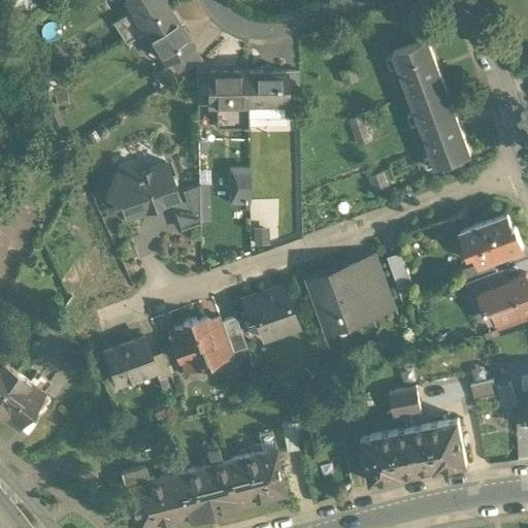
[(162,0),(125,0),(132,12),(114,24),(127,43),(144,32),(172,14),(162,0)]
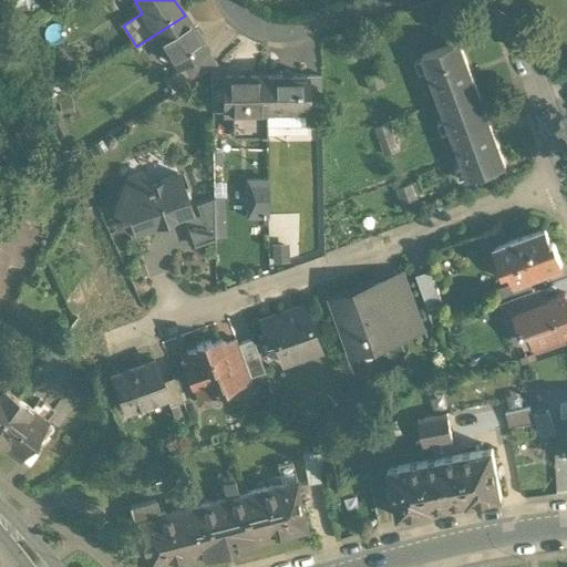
[(185,16),(155,34),(176,68),(206,50),(185,16)]
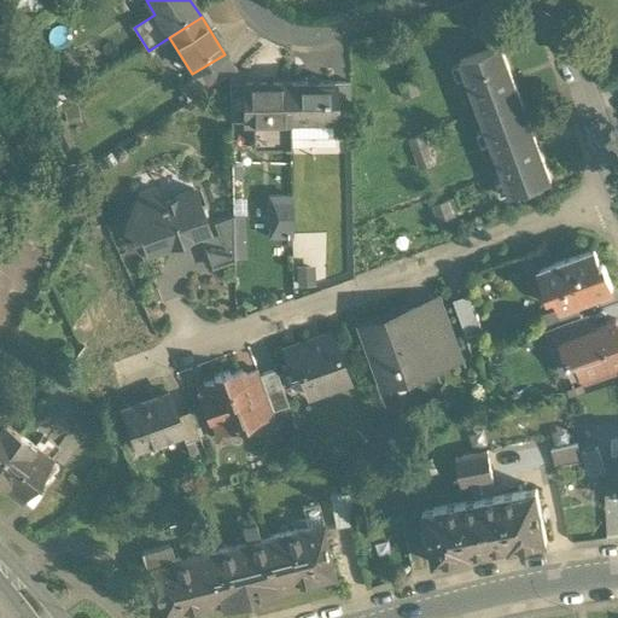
[(548,184),(499,50),(461,63),(511,198),(548,184)]
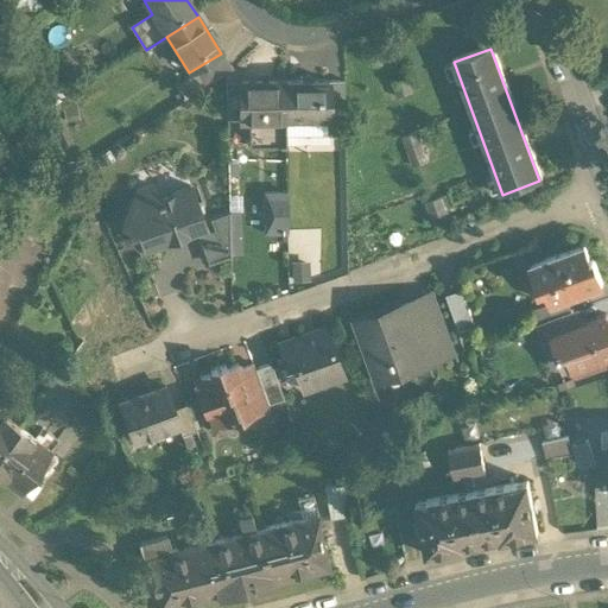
[(109,73),(101,58),(87,67),(96,81),(109,73)]
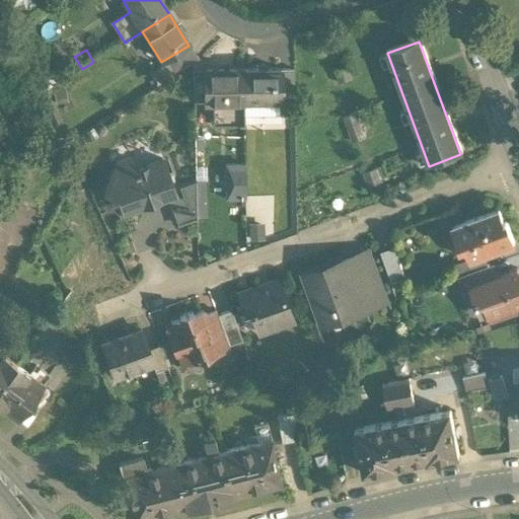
[(192,50),(167,65),(174,76),(199,61),(192,50)]
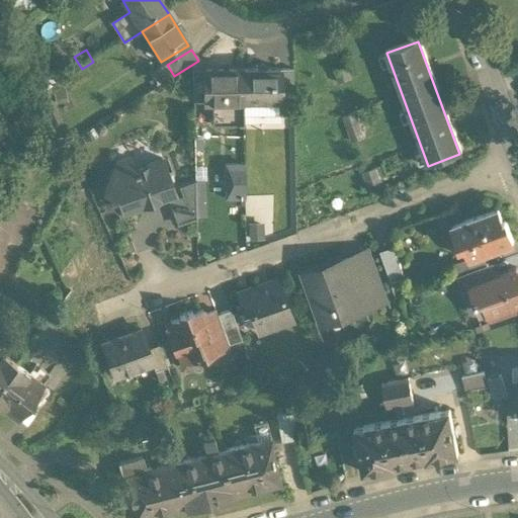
[(93,62),(82,69),(88,79),(100,72),(93,62)]
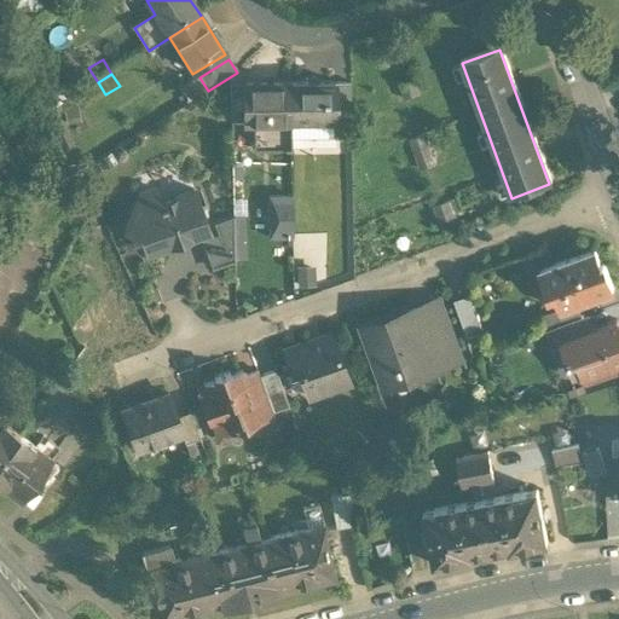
[(412,82),(398,87),(404,103),(418,97),(412,82)]
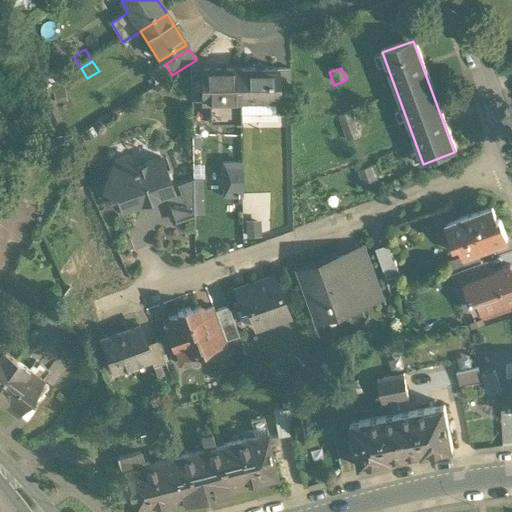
[(274,102),(275,117),(290,116),(290,70),(275,71),(276,102),(274,102)]
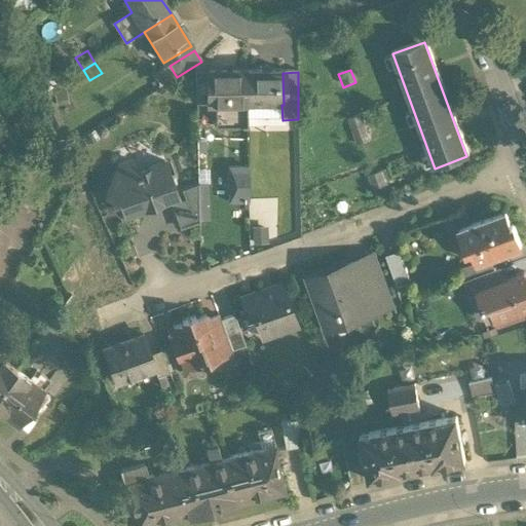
[(208,74),(208,76),(209,106),(215,106),(215,130),(248,129),(247,105),(246,73),(208,74)]
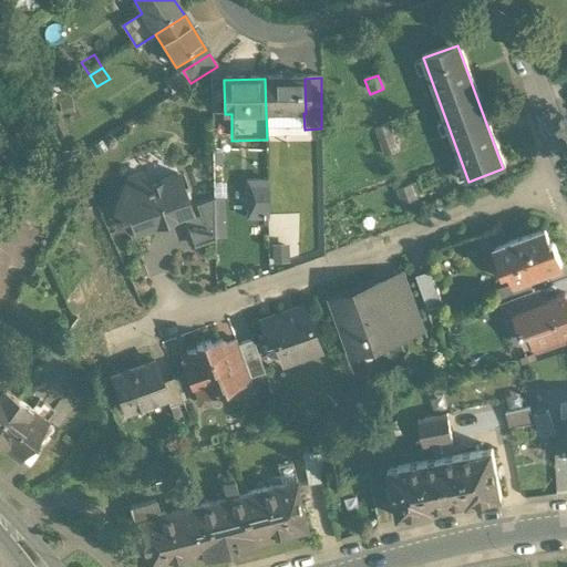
[(305,79),(265,79),(266,113),(303,113),(306,113),(305,79)]
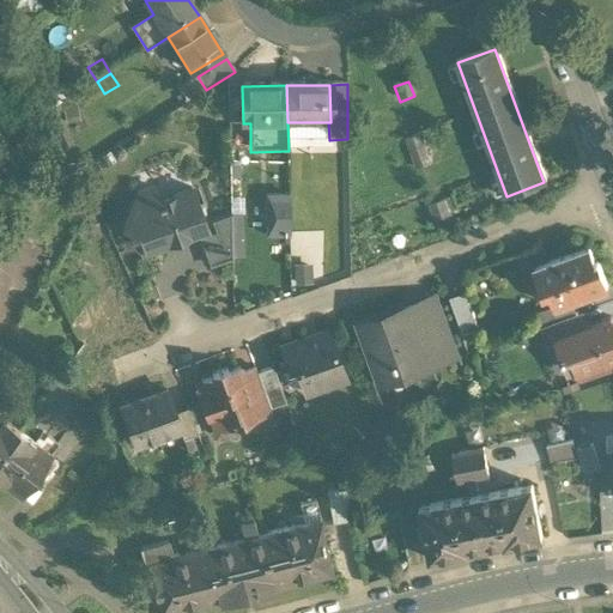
[(242,89),(228,89),(228,125),(243,123),(242,89)]
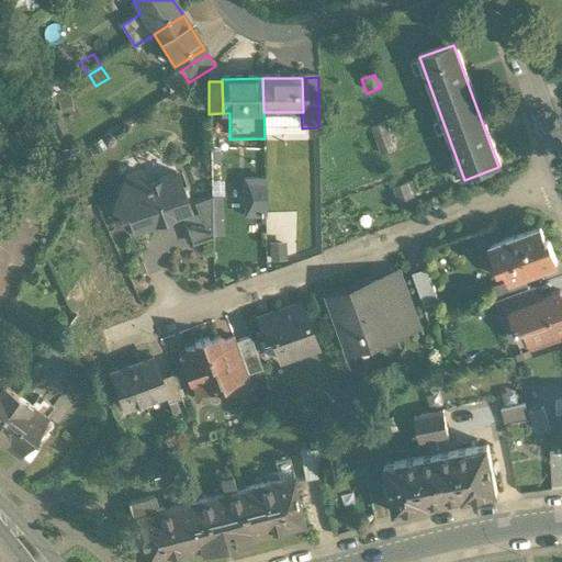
[(384,124),(371,128),(381,157),(395,152),(384,124)]
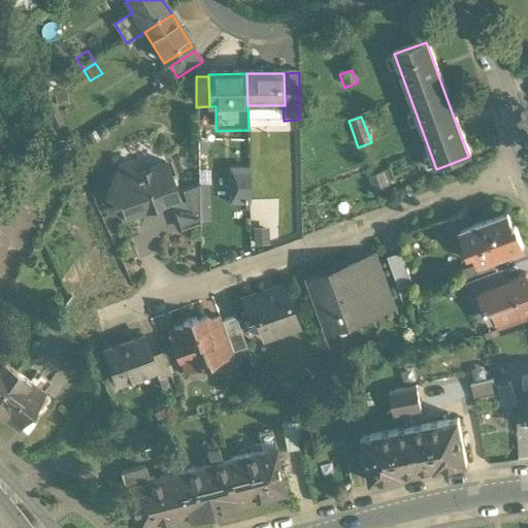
[(164,164),(149,170),(150,172),(138,176),(120,168),(106,199),(121,205),(125,219),(146,210),(153,213),(158,211),(161,205),(177,199),(164,164)]
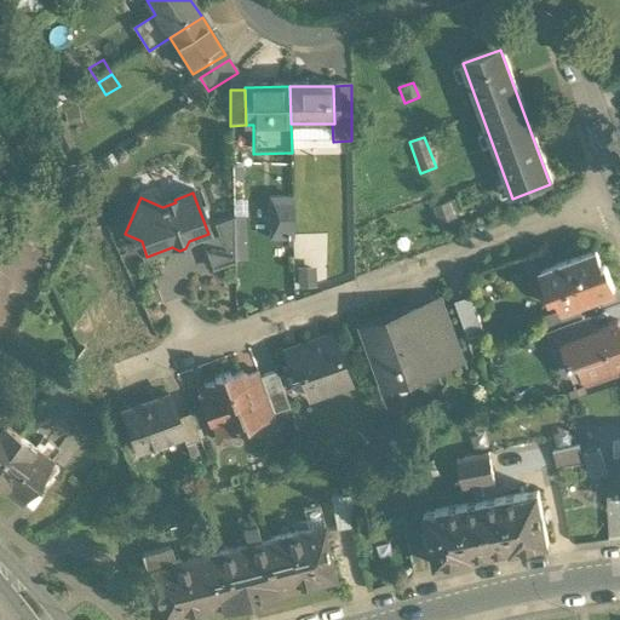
[(292,199),(269,199),(270,241),(293,241),(292,199)]
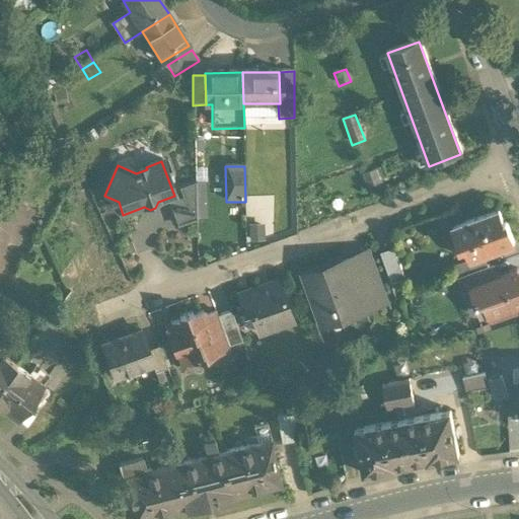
[(376,170),(363,175),(368,189),(381,183),(376,170)]
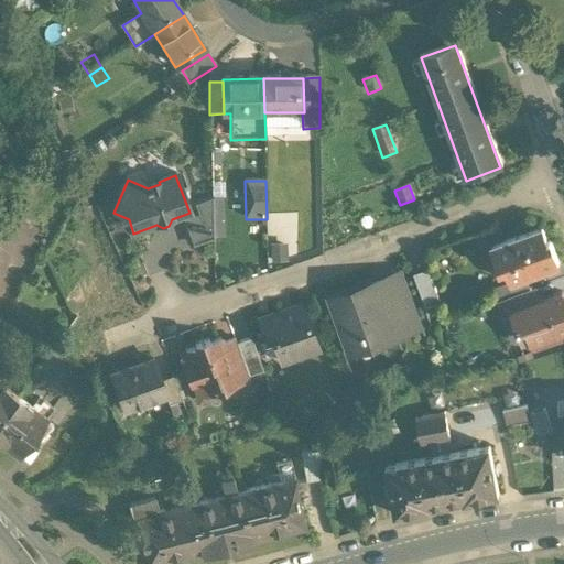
[(0,230),(9,218),(12,219),(18,212),(0,201),(0,230)]
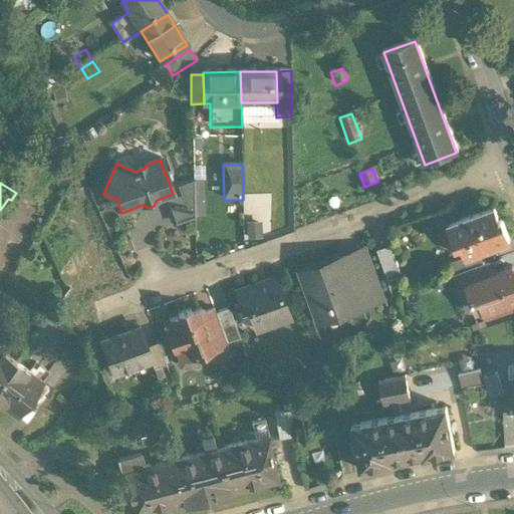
[(181,197),(167,202),(176,226),(194,219),(193,183),(178,189),(181,197)]
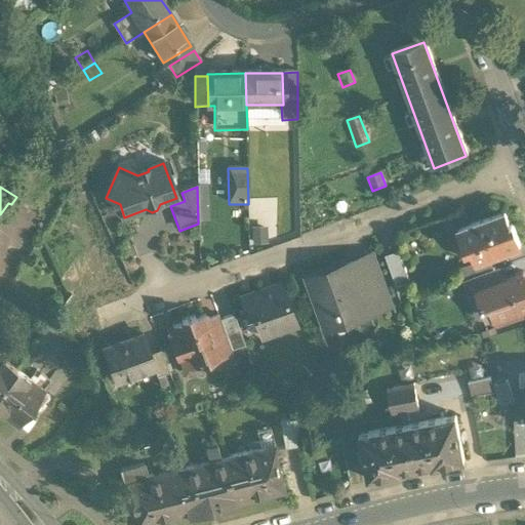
[(503,214),(458,231),(467,251),(471,250),(476,264),(520,247),(513,227),(509,228),(503,214)]
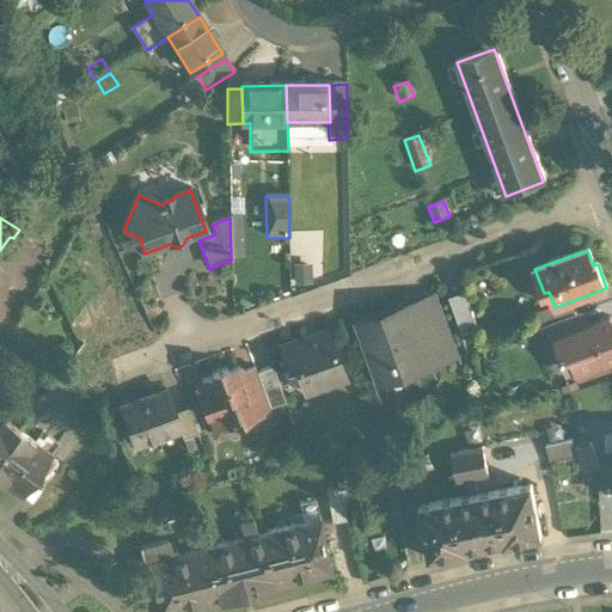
[(294,267),(294,285),(311,285),(310,267),(294,267)]
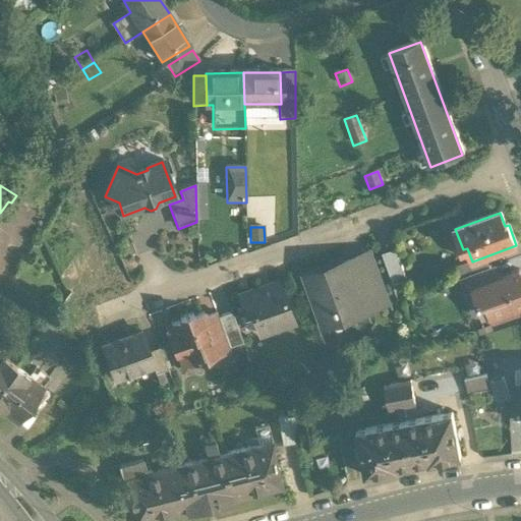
[(397,254),(384,259),(394,287),(407,282),(397,254)]
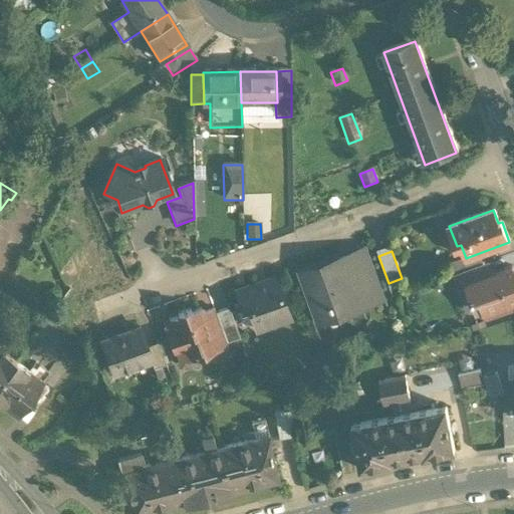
[(344,262),(300,277),(315,320),(358,304),(357,303),(349,279),(350,279),(344,262)]
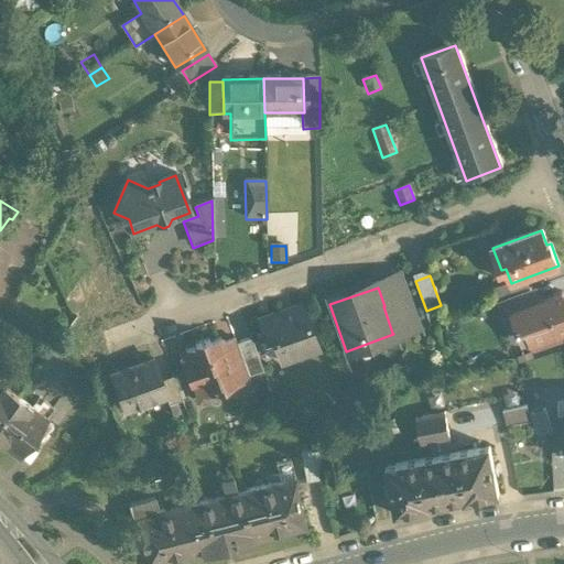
[(531,290),(500,302),(505,314),(510,312),(535,302),(531,290)]
